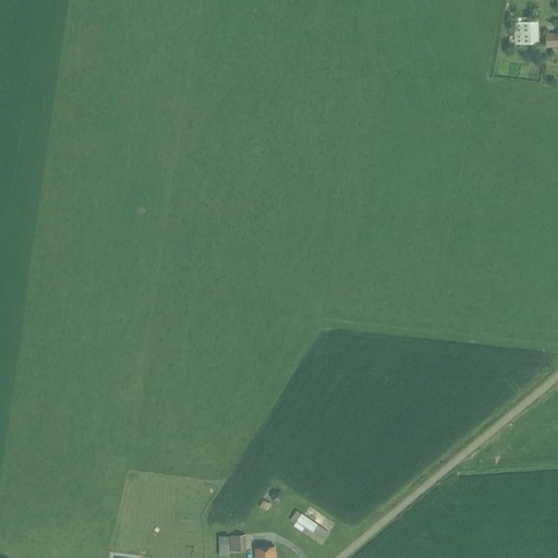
[(557,46),(557,33),(545,34),(546,47),(557,46)]
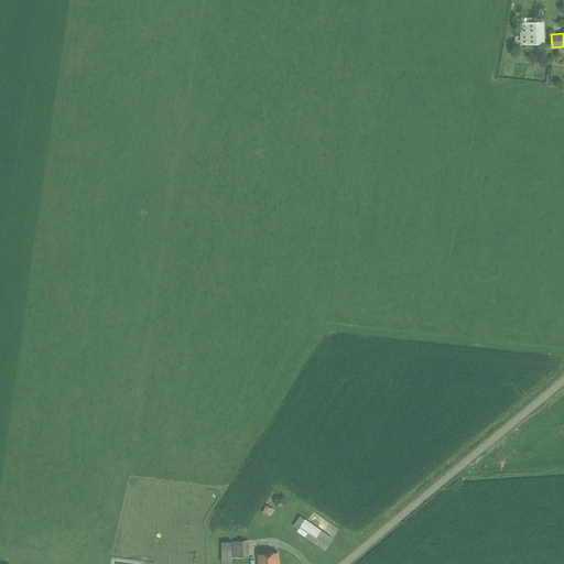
[(262,512),(270,517),(274,509),(267,505),(262,512)]
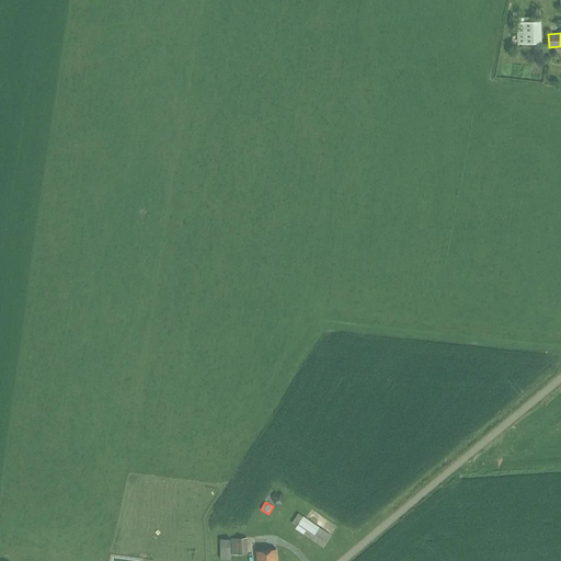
[(295,528),(323,547),(331,535),(298,513),(292,523),(296,526),(295,528)]
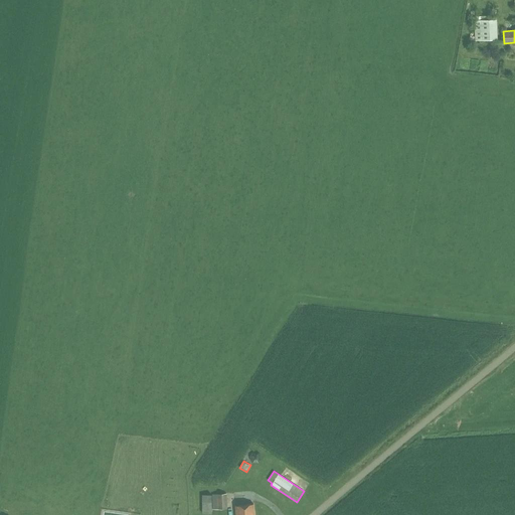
[(201,495),(202,514),(212,513),(212,510),(227,509),(226,493),(211,494),(201,495)]
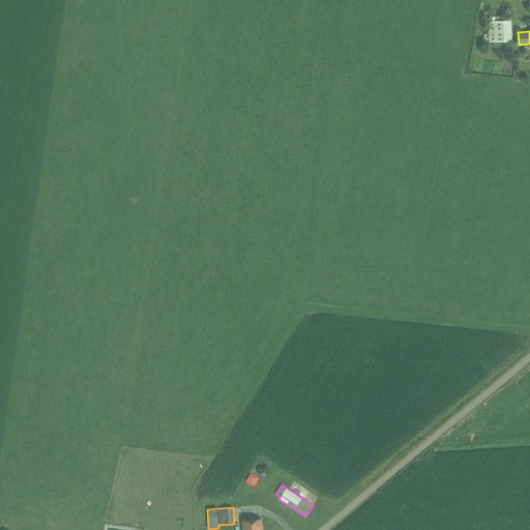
[(242,520),(242,529),(262,529),(261,519),(242,520)]
